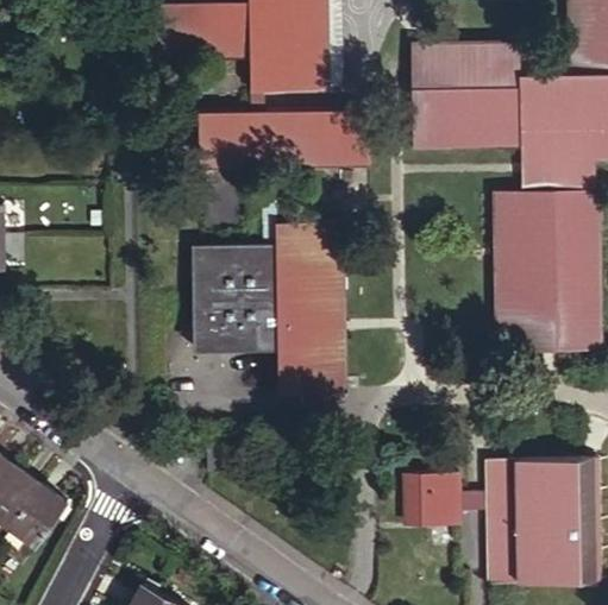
[(248,0),(249,1),(155,2),(156,58),(250,58),(251,113),(199,113),(199,170),(262,170),(262,245),(190,246),(193,353),(277,352),(279,395),(349,394),(346,222),(280,224),(279,170),(373,169),(371,111),(267,112),(267,93),(332,92),(330,0),(248,0)]
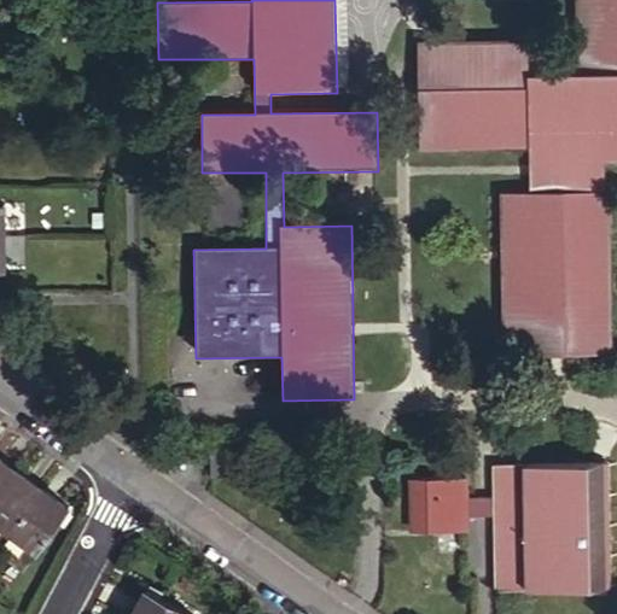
[(616,0),(575,0),(576,77),(525,76),(525,42),(417,44),(418,153),(588,151),(588,192),(558,193),(557,356),(609,356),(610,192),(603,192),(604,165),(616,165),(616,0)]
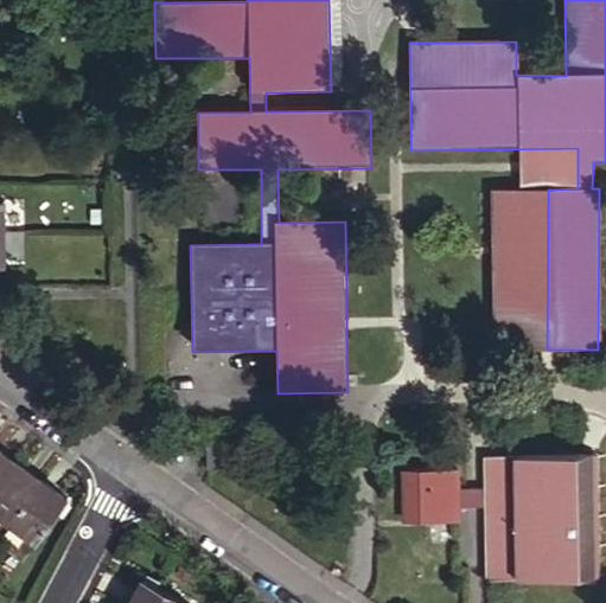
[(599,581),(595,460),(484,462),(489,584),(599,581)]
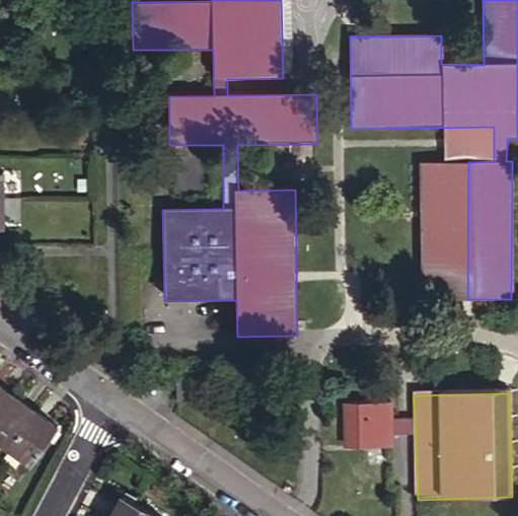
[(37,416),(7,394),(0,404),(0,442),(11,451),(37,416)]
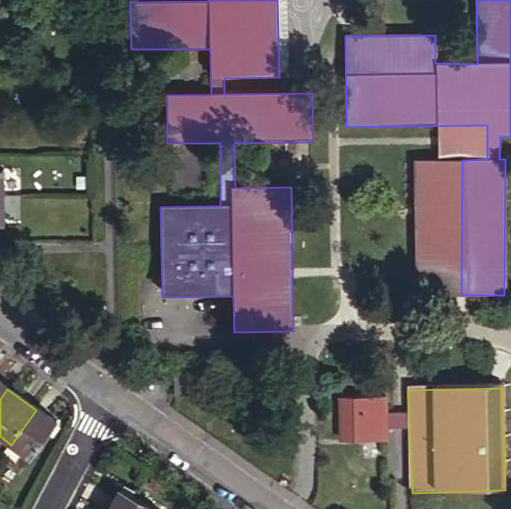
[(384,400),(343,401),(344,445),(385,444),(384,400)]
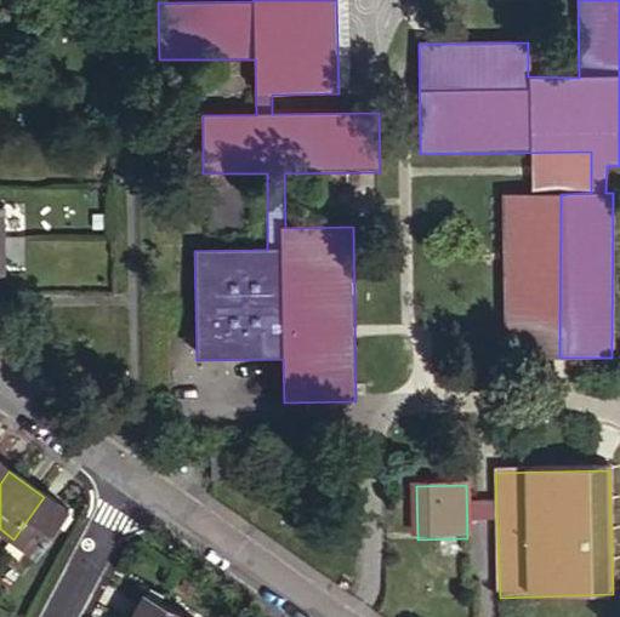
[(44,497),(13,540),(38,556),(69,515),(44,497)]
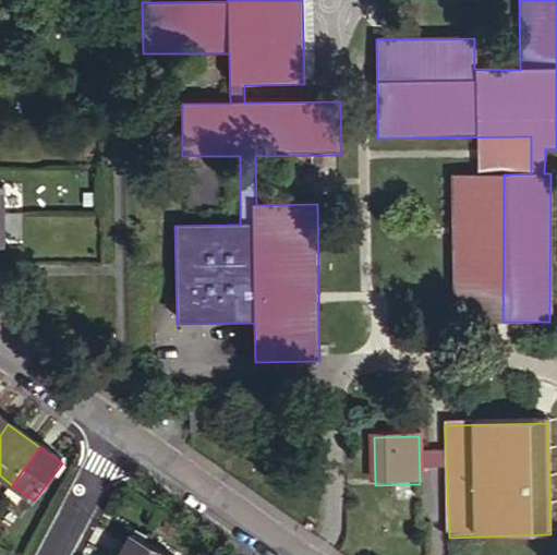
[(133,537),(123,554),(167,554),(133,537)]
